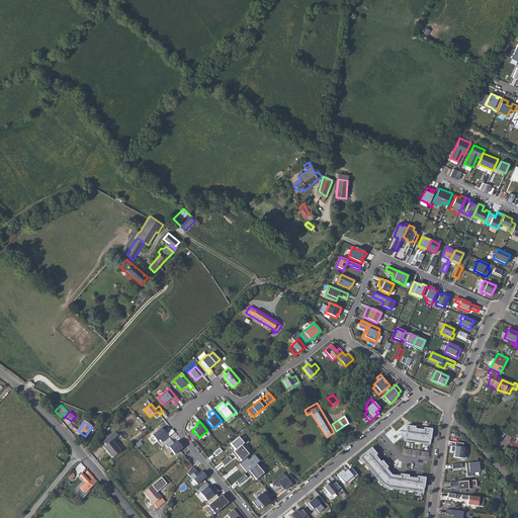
[(405,442),(430,445),(432,429),(407,426),(400,431),(405,442)]
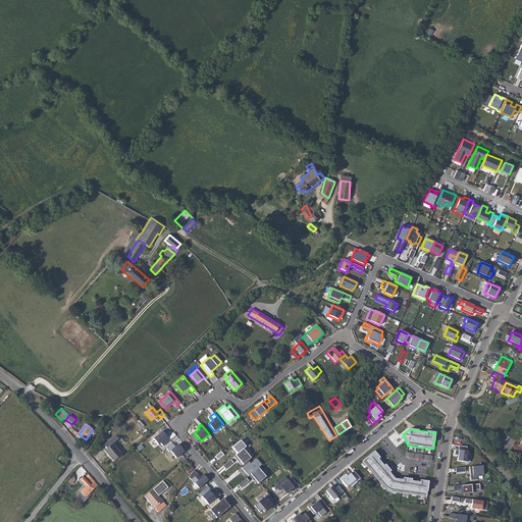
[(162,431),(153,438),(158,445),(160,442),(163,446),(170,440),(162,431)]
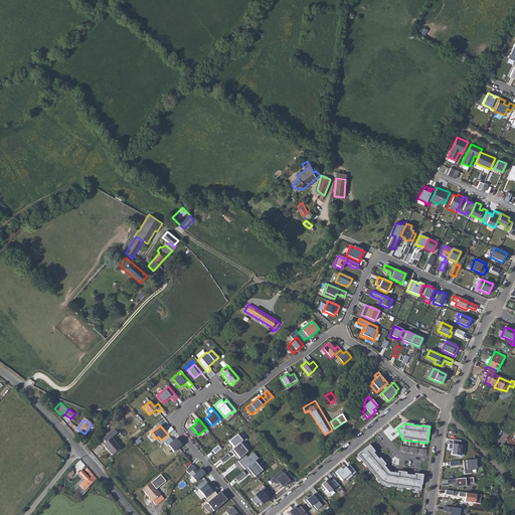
[(107,442),(104,445),(113,455),(121,448),(112,438),(118,433),(115,430),(104,439),(107,442)]
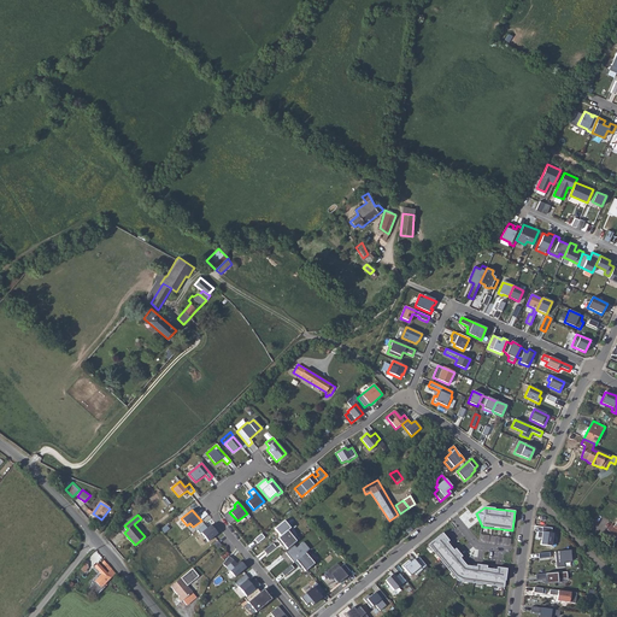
[(275,529),(281,536),(291,528),(285,521),(275,529)]
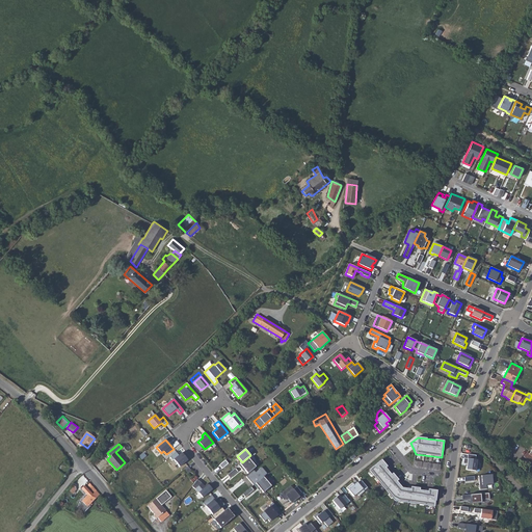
[(176,452),(169,457),(173,460),(174,460),(180,467),(188,460),(182,453),(179,455),(176,452)]
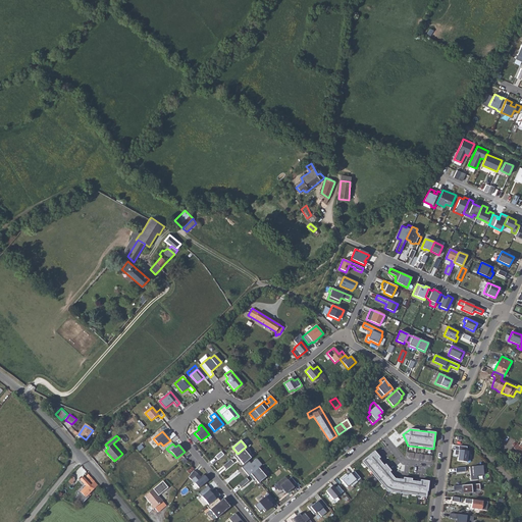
[(456,451),(455,456),(458,456),(457,462),(466,463),(468,453),(467,453),(467,448),(460,447),(459,451),(456,451)]
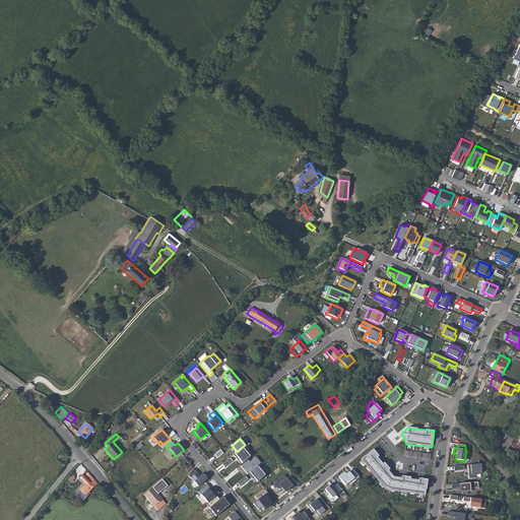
[(242,448),(234,454),(242,463),(249,457),(242,448)]
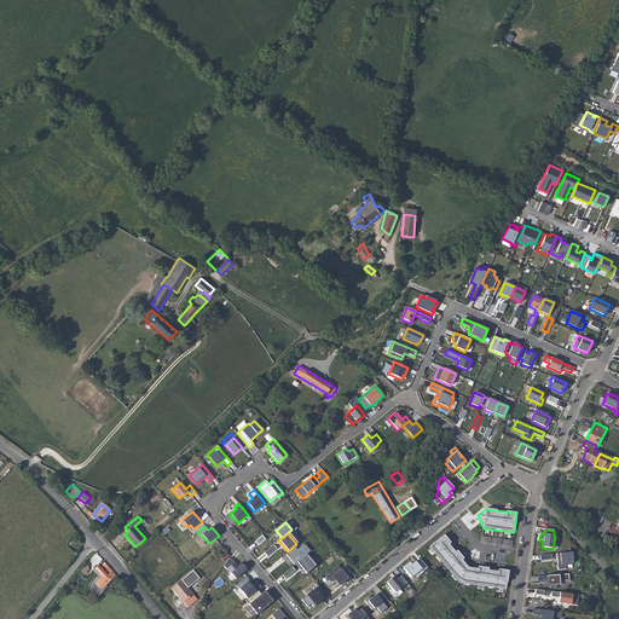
[(266,539),(262,536),(255,541),(259,545),(266,539)]
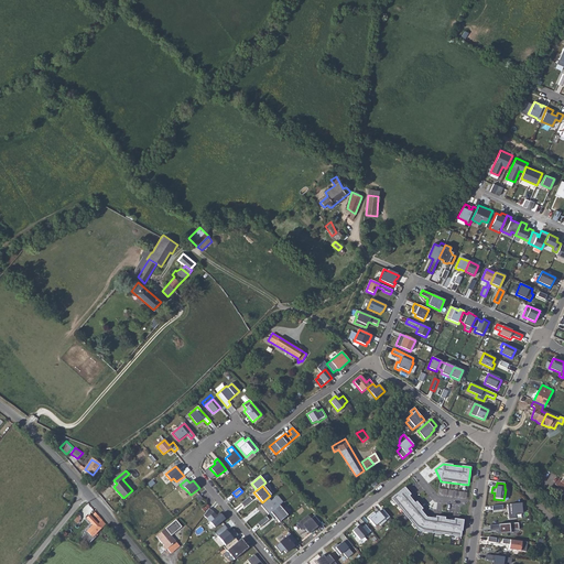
[(462,538),(463,520),(427,517),(403,488),(391,498),(419,532),(462,538)]
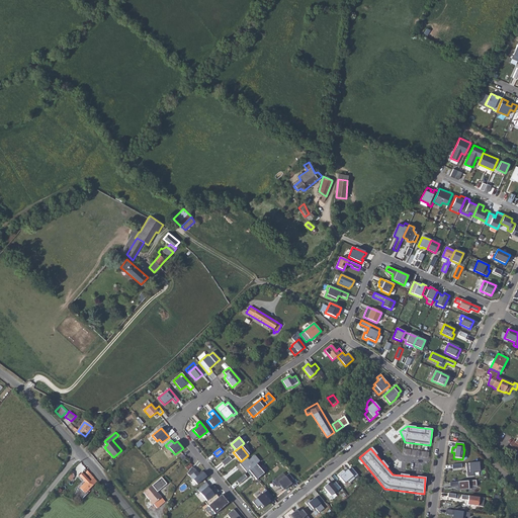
[(252,453),(239,463),(246,472),(259,462),(252,453)]
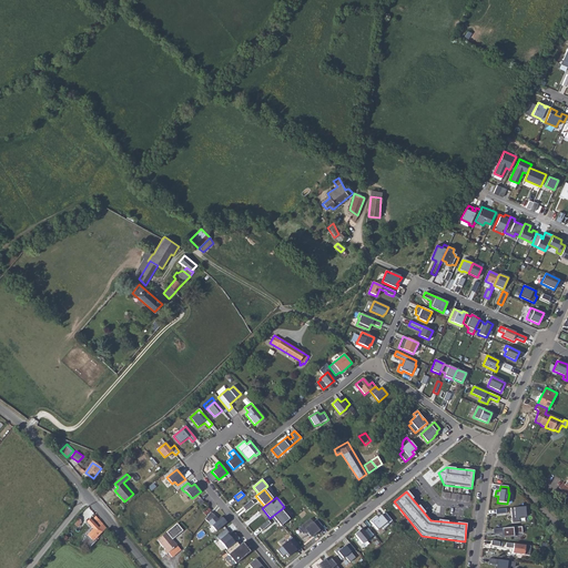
[(251,500),(242,507),(245,510),(254,504),(251,500)]
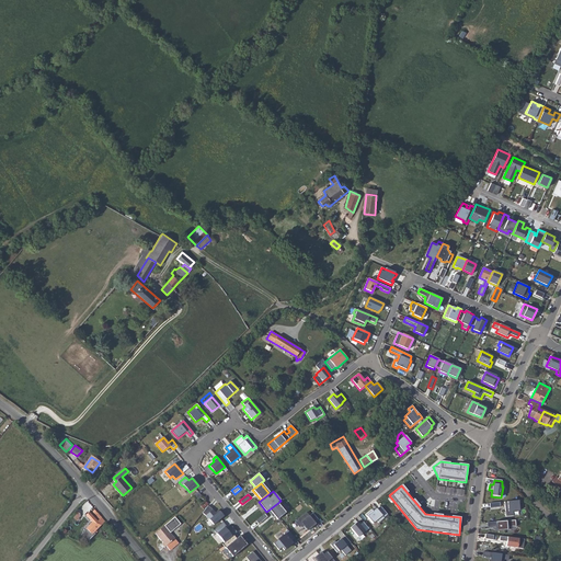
[(72,515),(78,521),(90,511),(89,510),(93,506),(88,501),(72,515)]
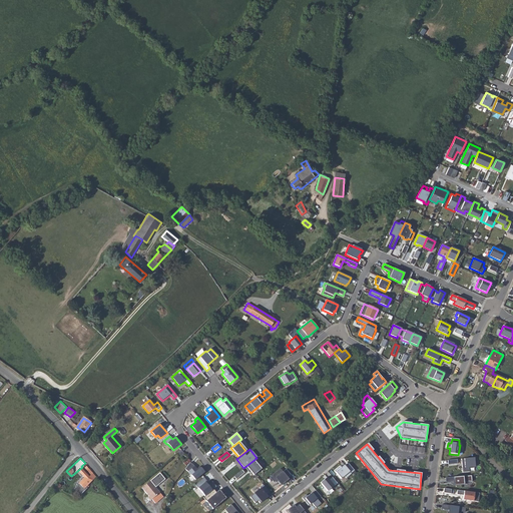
[(474,458),(464,459),(464,468),(474,467),(474,458)]
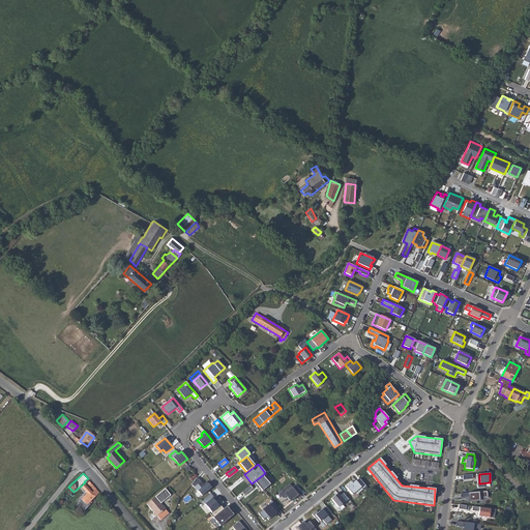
[(264,474),(255,482),(262,491),(269,484),(265,480),(268,478),(264,474)]
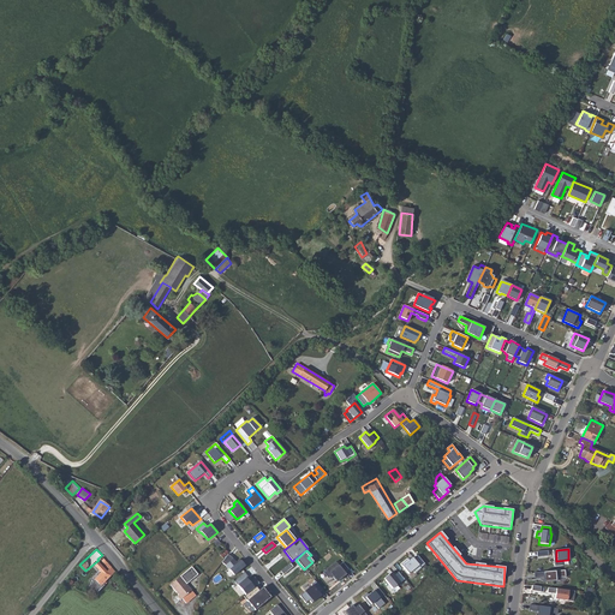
[(424,563),(418,555),(413,559),(412,557),(410,560),(408,559),(401,565),(408,574),(413,571),(415,573),(422,568),(421,567),(424,563)]
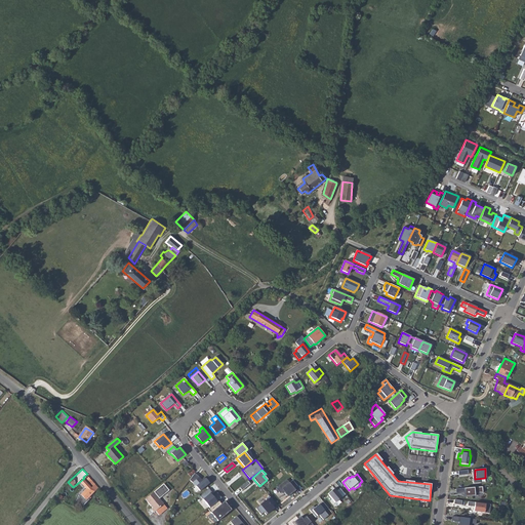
[(199,491),(209,483),(204,478),(201,480),(198,476),(194,475),(189,482),(192,483),(199,491)]
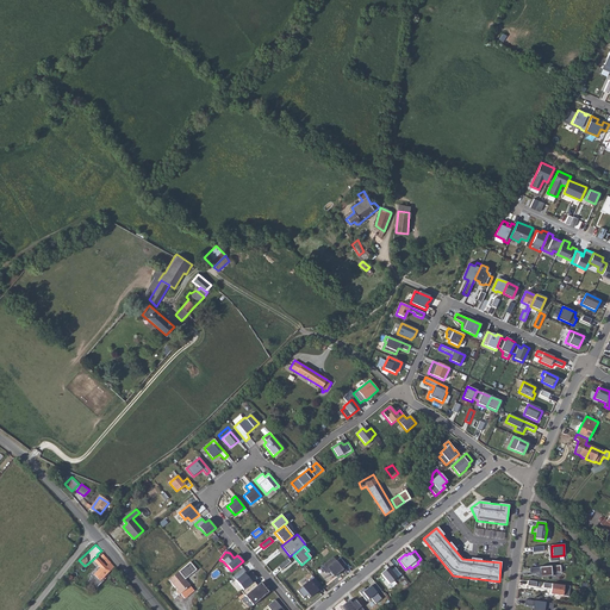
[(334,556),(321,567),(325,573),(328,571),(330,572),(335,577),(343,570),(334,556)]
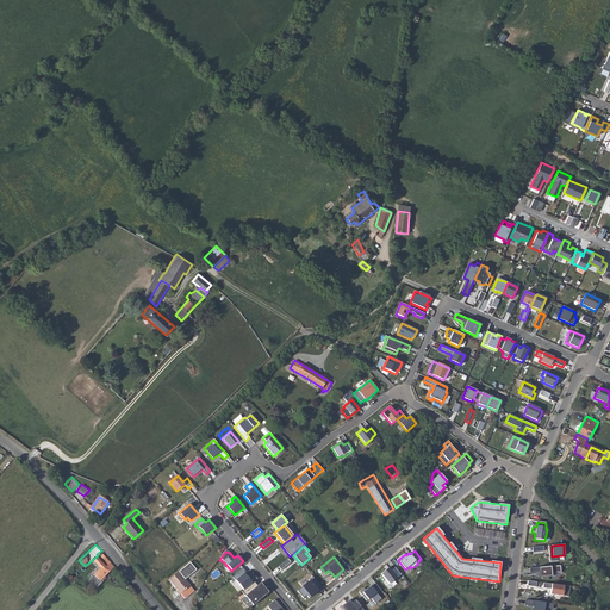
[(93,574),(100,582),(114,567),(109,560),(105,561),(109,565),(106,566),(97,558),(93,561),(100,567),(93,574)]
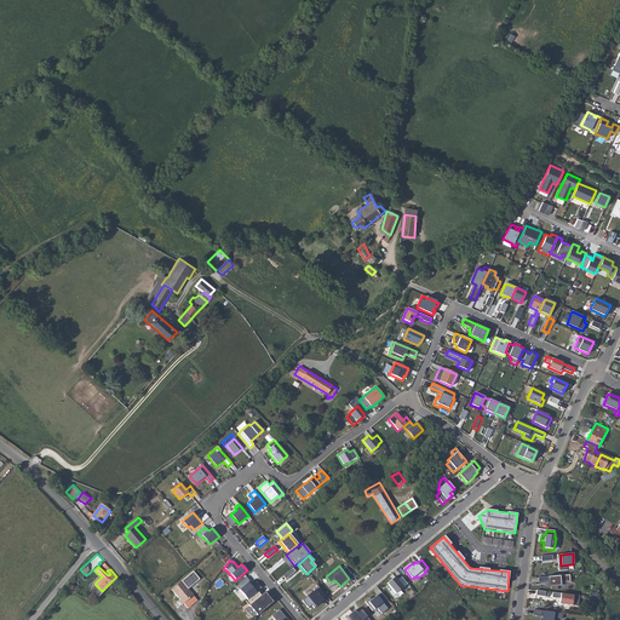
[(293,568),(283,577),(287,580),(297,572),(293,568)]
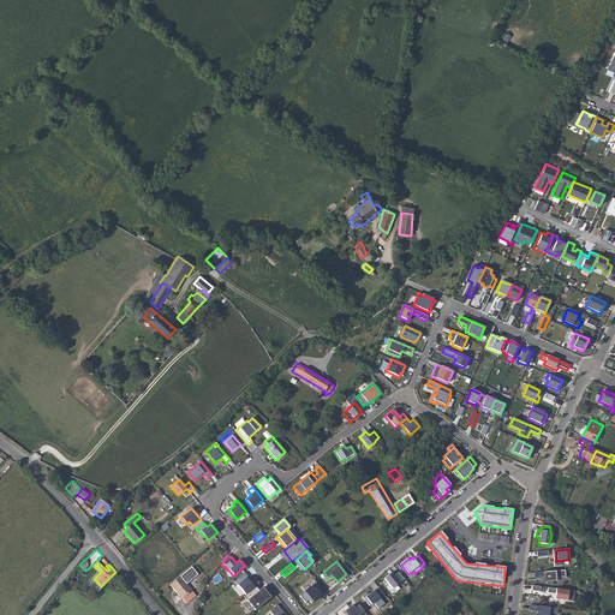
[(193,566),(172,584),(180,595),(179,596),(183,599),(184,598),(187,603),(197,595),(193,590),(187,584),(199,573),(193,566)]
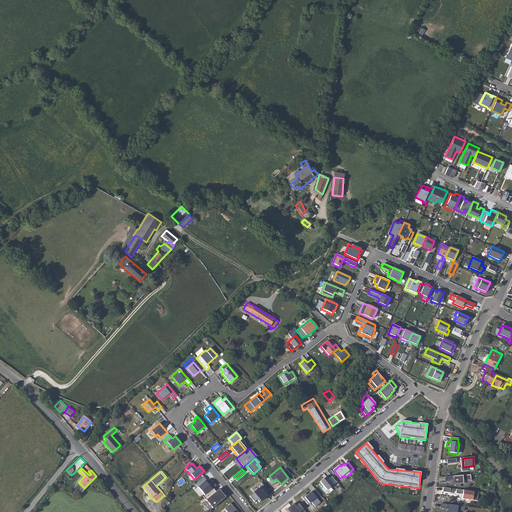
[(471,480),(470,474),(445,477),(445,481),(452,480),(453,484),(455,484),(463,483),(463,481),(471,480)]
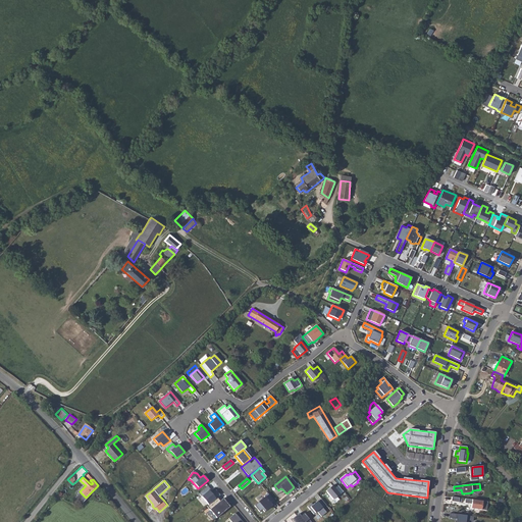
[(208,485),(198,493),(208,506),(217,498),(220,494),(216,489),(211,493),(209,490),(210,489),(208,485)]
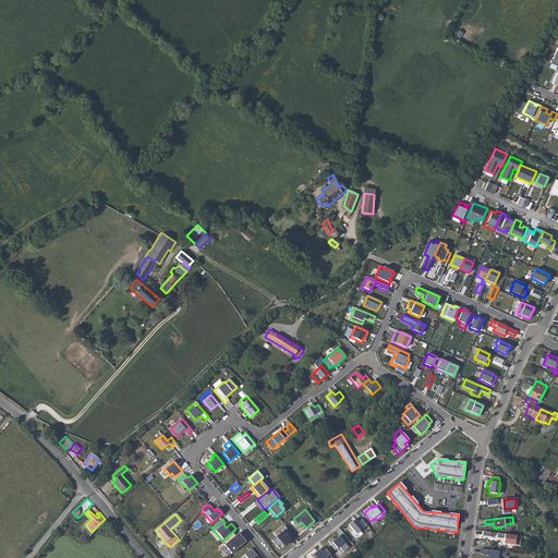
[(367,525),(361,519),(358,522),(355,519),(349,524),(356,534),(363,529),(367,525)]
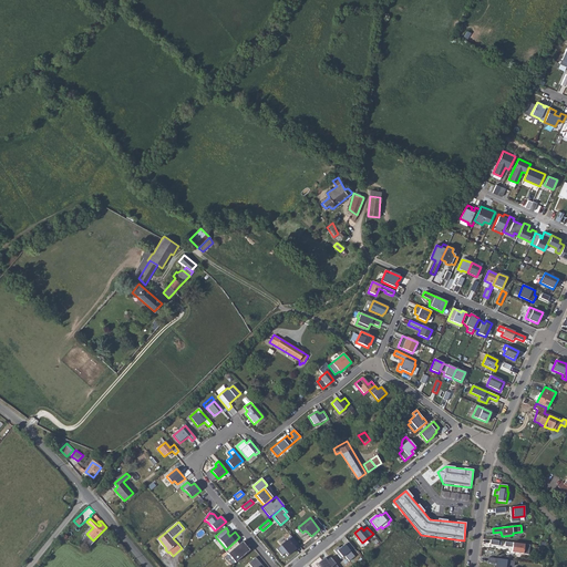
[(298,544),(291,535),(287,538),(288,539),(276,549),(282,556),(286,553),(288,556),(296,549),(295,547),(298,544)]
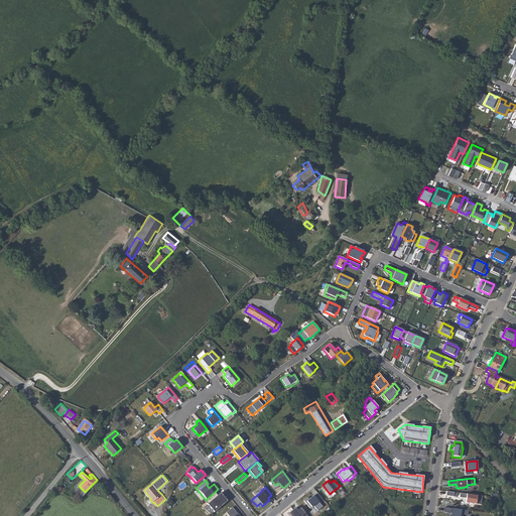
[(206,500),(205,501),(214,512),(228,501),(221,493),(218,495),(215,492),(206,500)]
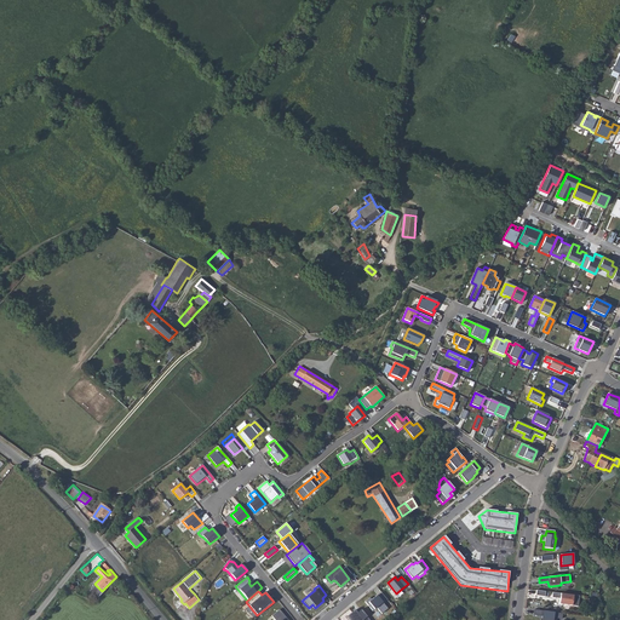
[(388,600),(382,592),(378,596),(377,595),(372,600),(369,597),(365,602),(373,610),(377,608),(382,614),(388,608),(384,603),(388,600)]
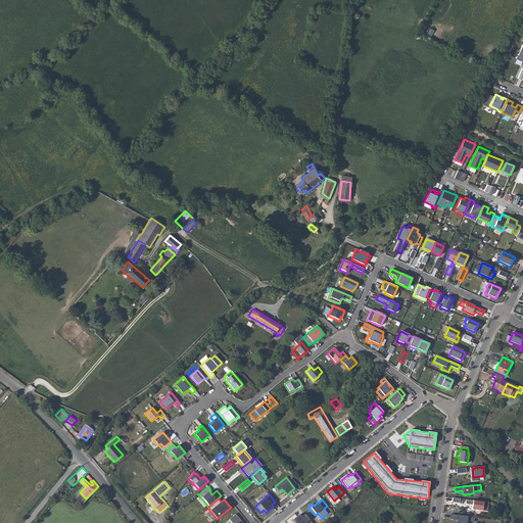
[(489,503),(466,500),(466,504),(472,505),(472,510),(487,512),(489,503)]
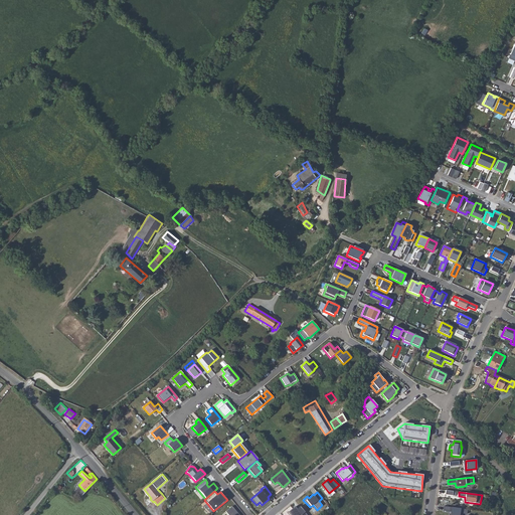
[(239,514),(231,505),(224,510),(227,514),(226,514),(239,514)]
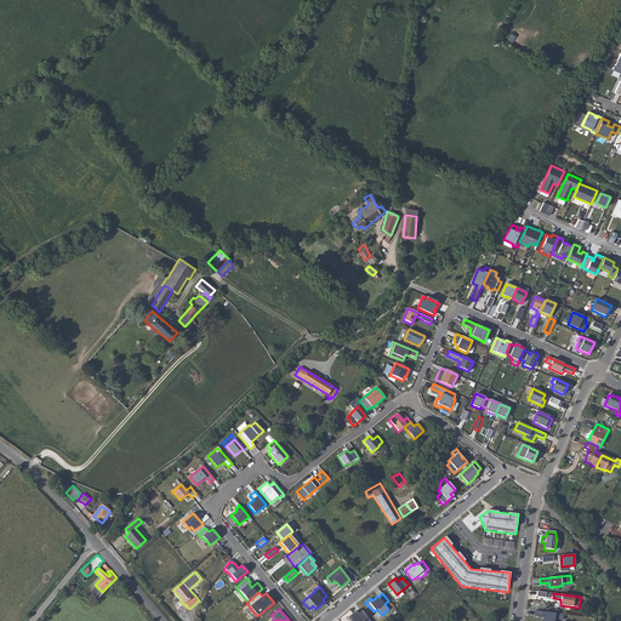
[(370,620),(362,610),(358,614),(355,616),(353,613),(348,617),(351,620),(370,620)]
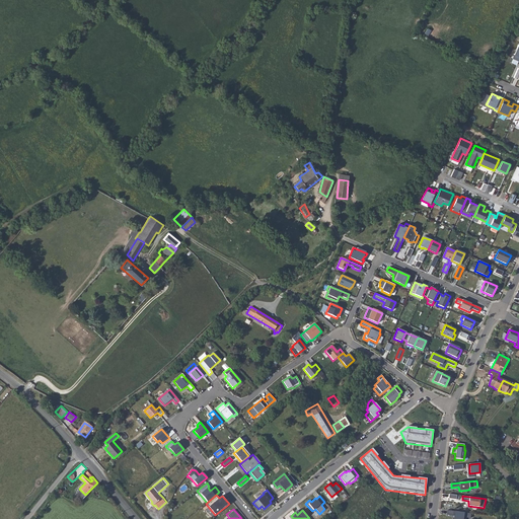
[(471,513),(448,510),(447,515),(454,516),(454,518),(464,518),(465,517),(471,518),(471,513)]
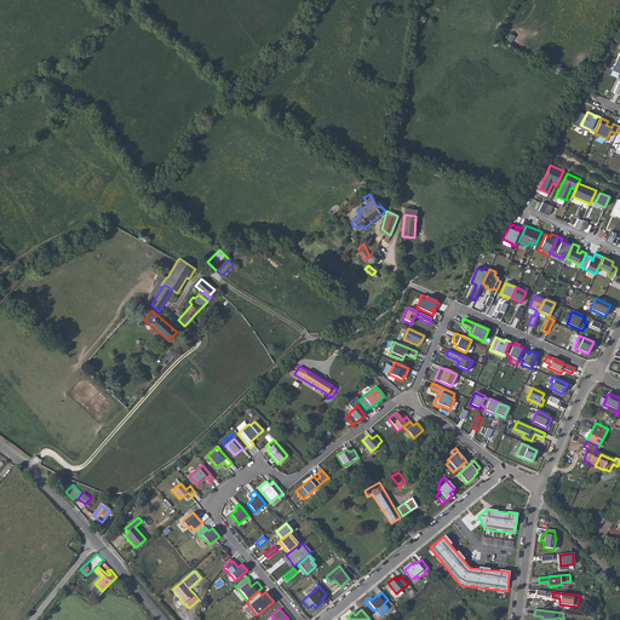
All buildings are outlined.
